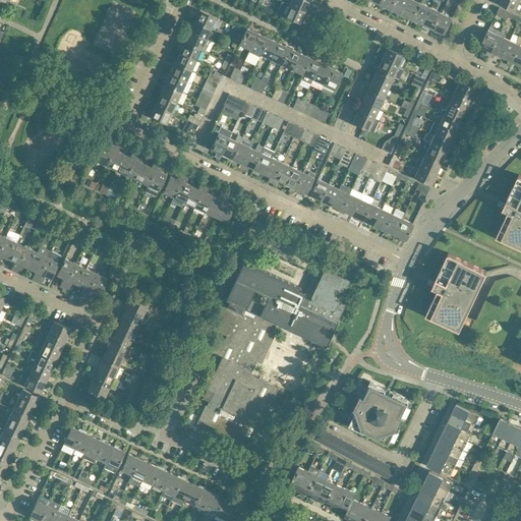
[(305,12),(310,2),(306,0),(290,0),(289,4),(305,12)]
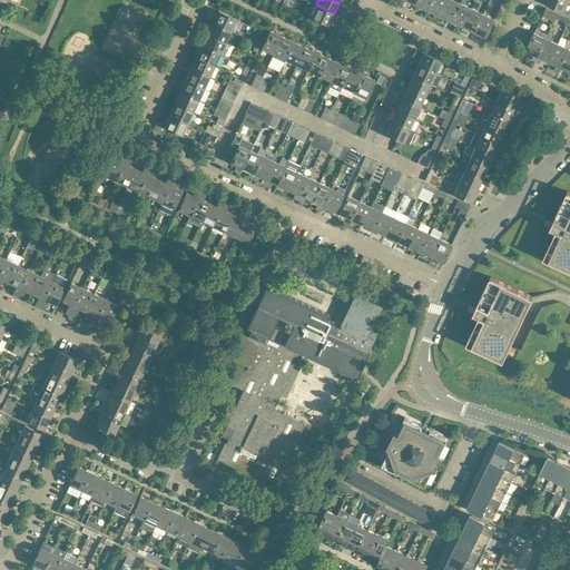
[(429,10),(433,0),(419,0),(416,5),(429,10)]
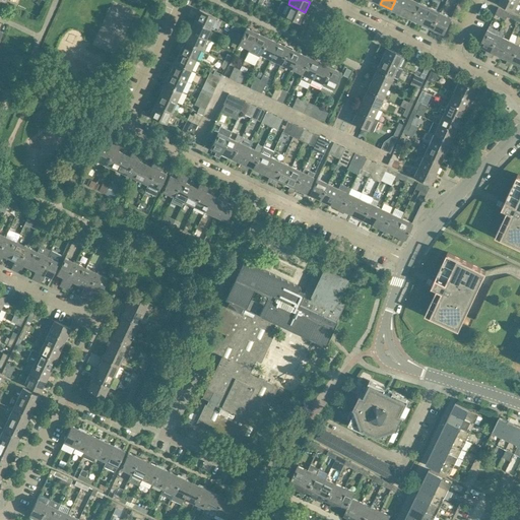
[(401,14),(407,0),(395,0),(391,9),(401,14)]
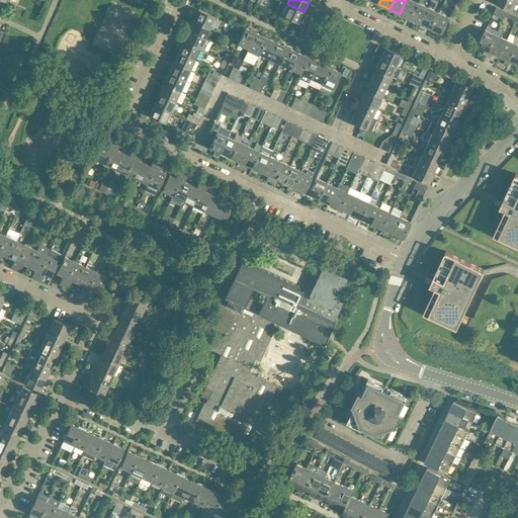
[(410,19),(418,3),(412,0),(406,0),(400,14),(410,19)]
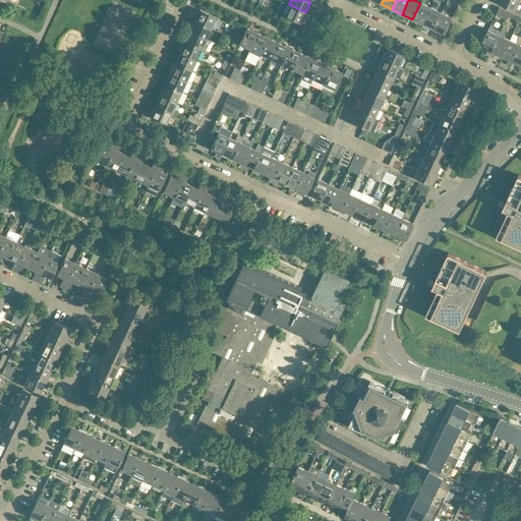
[(516,10),(520,1),(518,0),(500,0),(499,3),(516,10)]
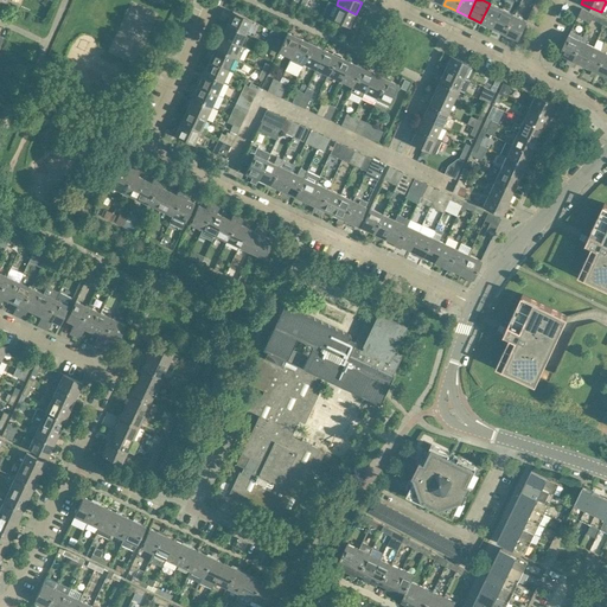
[(328,1),(323,14),(350,27),(356,14),(337,5),(328,1)]
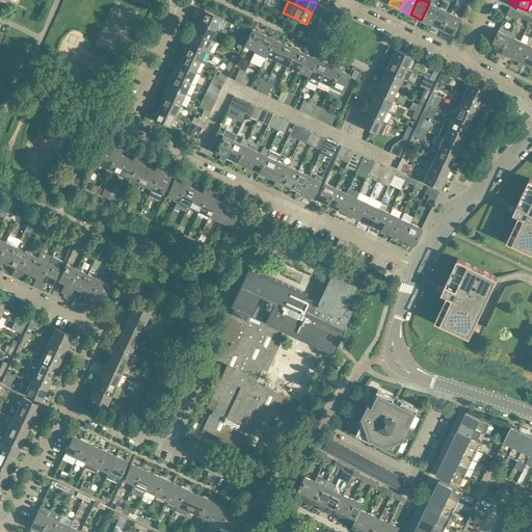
[(432,25),(440,7),(429,3),(421,20),(432,25)]
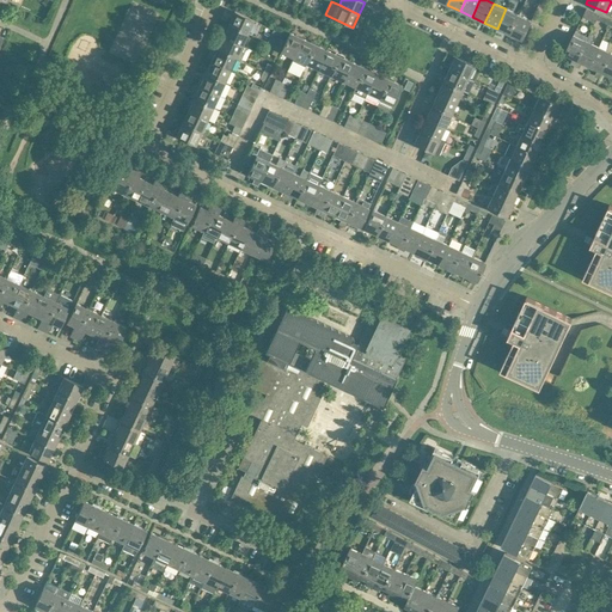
[(509,35),(519,14),(506,8),(497,29),(509,35)]
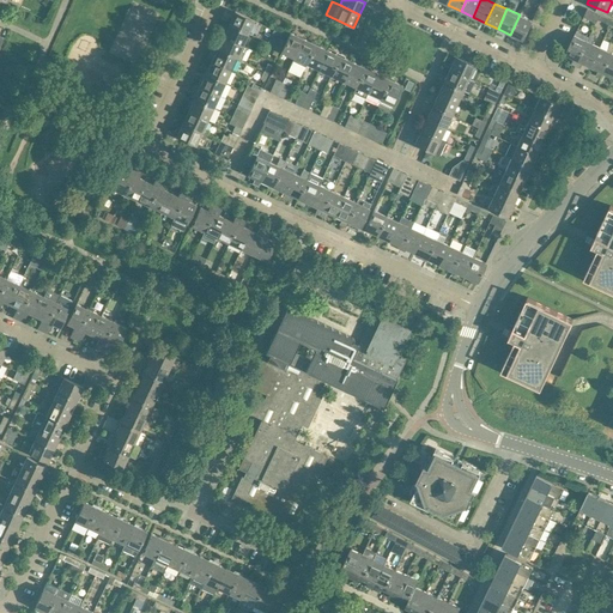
[(596,23),(598,19),(600,14),(587,8),(583,17),(596,23)]
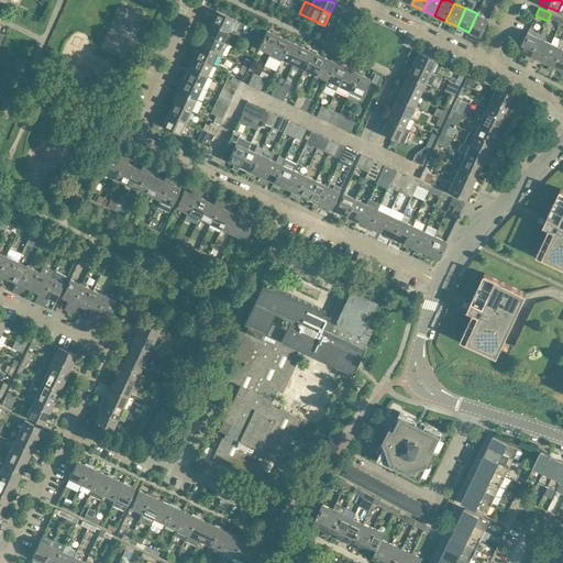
[(228,31),(233,19),(216,10),(210,22),(228,31)]
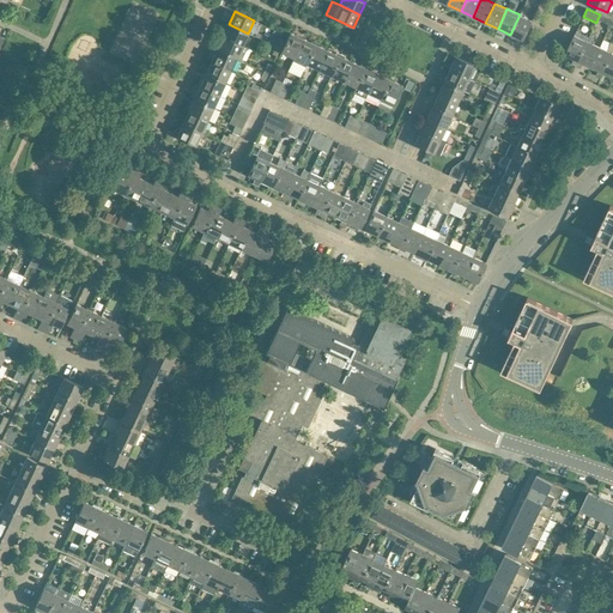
[(523,41),(532,20),(520,14),(510,35),(523,41)]
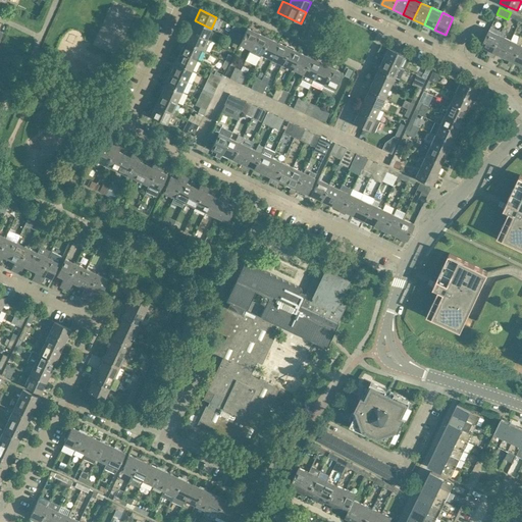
[(520,21),(521,17),(511,12),(509,16),(520,21)]
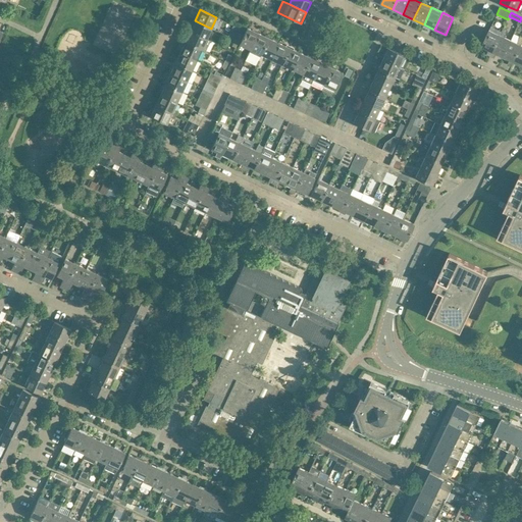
[(207,39),(211,29),(195,20),(190,32),(206,39),(207,39)]
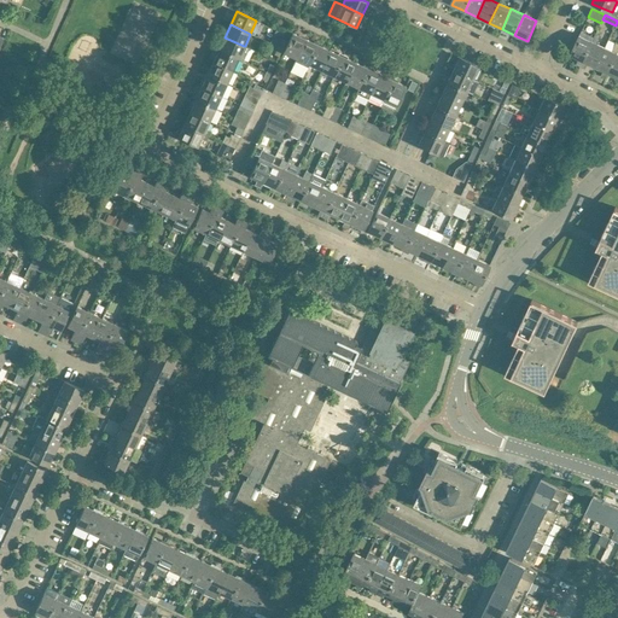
[(595,38),(594,38),(581,31),(570,56),(578,59),(576,65),(581,66),(595,38)]
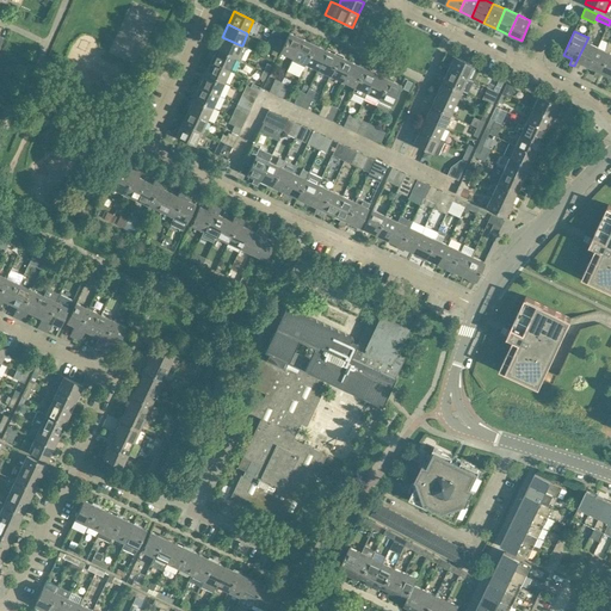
[(292,59),(302,38),(289,32),(279,53),(292,59)]
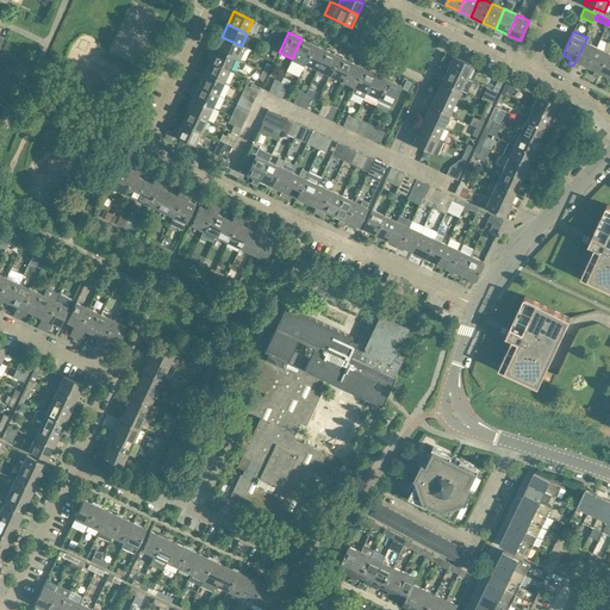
[(587,67),(597,47),(590,44),(595,35),(589,32),(586,37),(587,37),(573,66),(578,68),(580,63),(587,67)]
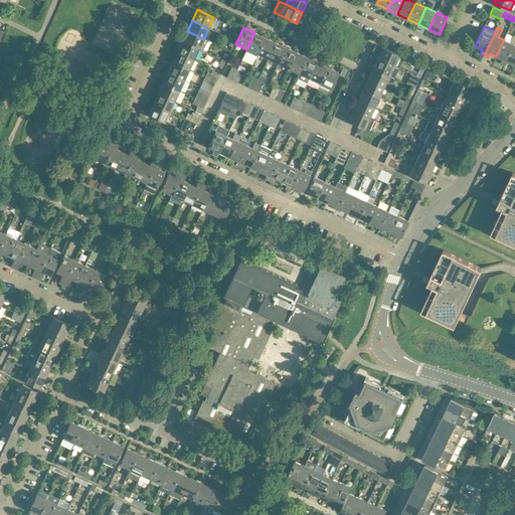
[(203,50),(207,40),(204,38),(203,38),(187,31),(182,41),(198,49),(199,48),(203,50)]
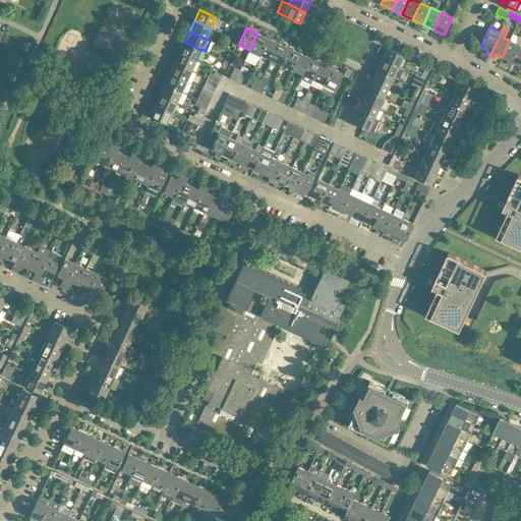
[(258,60),(261,55),(269,39),(257,33),(249,50),(247,55),(258,60)]
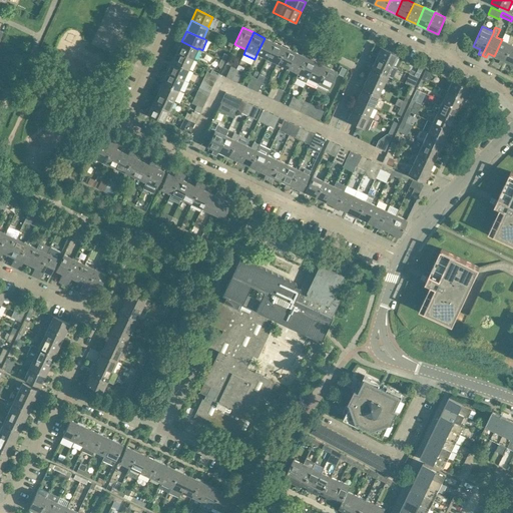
[(512,44),(512,43),(512,35),(511,35),(508,42),(502,39),(494,56),(501,59),(499,63),(503,65),(505,61),(512,44)]
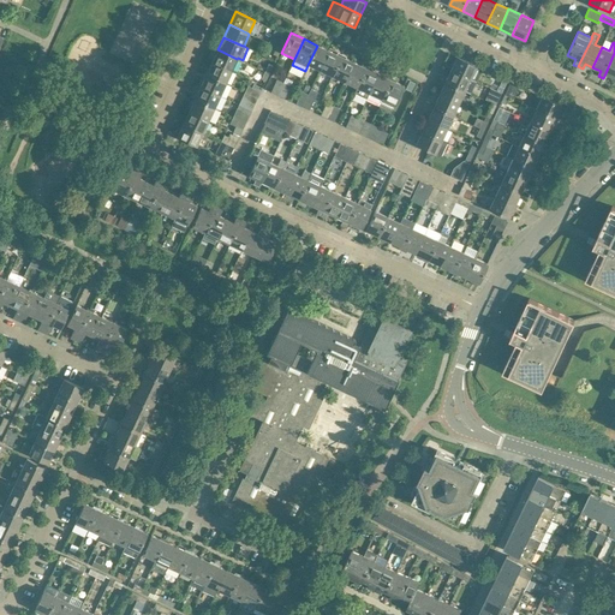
[(320,71),(329,51),(317,46),(308,65),(320,71)]
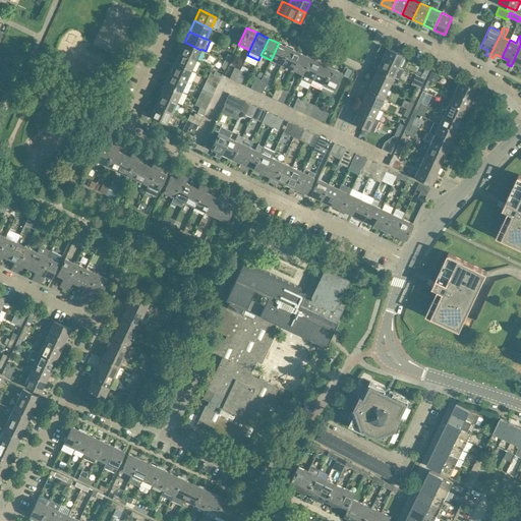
[(196,60),(200,50),(184,42),(179,52),(196,60)]
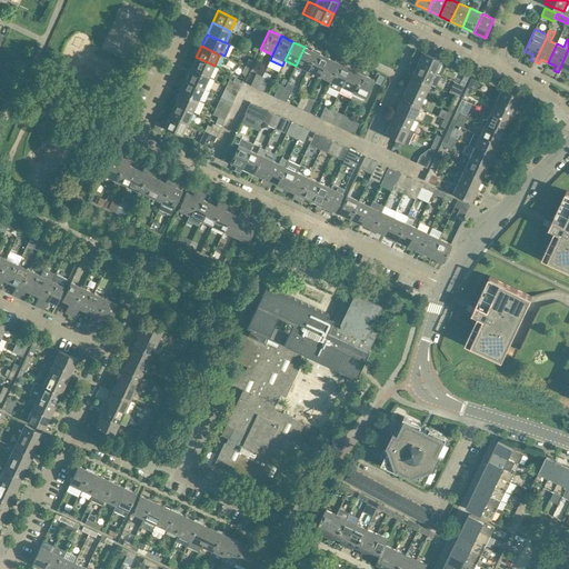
[(307,70),(316,52),(305,47),(296,66),(307,70)]
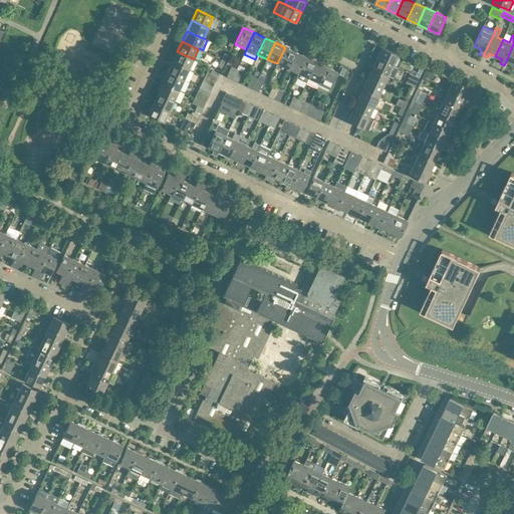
[(288,68),(296,52),(285,47),(277,63),(288,68)]
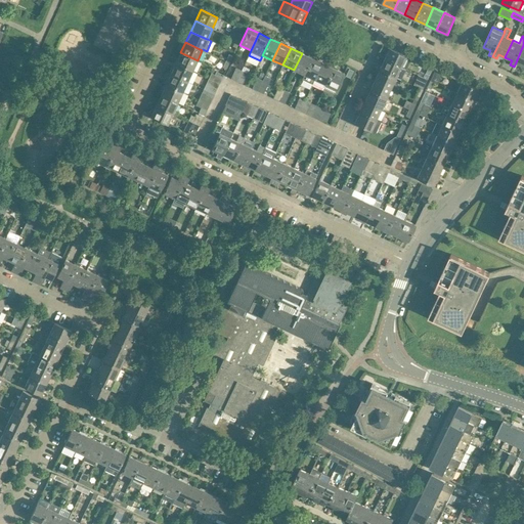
[(405,69),(410,58),(389,48),(384,58),(400,67),(405,69)]
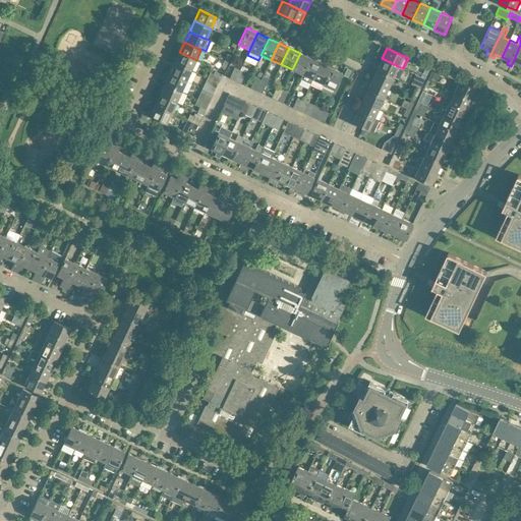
[(191,71),(196,60),(179,52),(174,63),(191,71)]
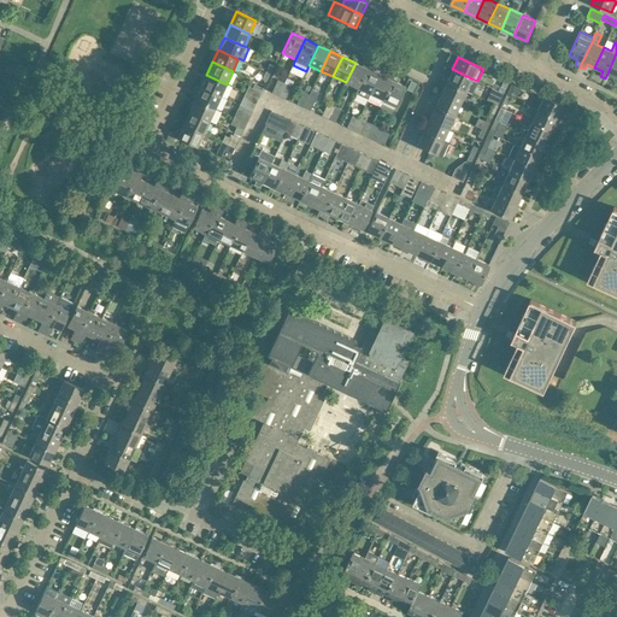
[(358,88),(368,69),(356,63),(346,82),(358,88)]
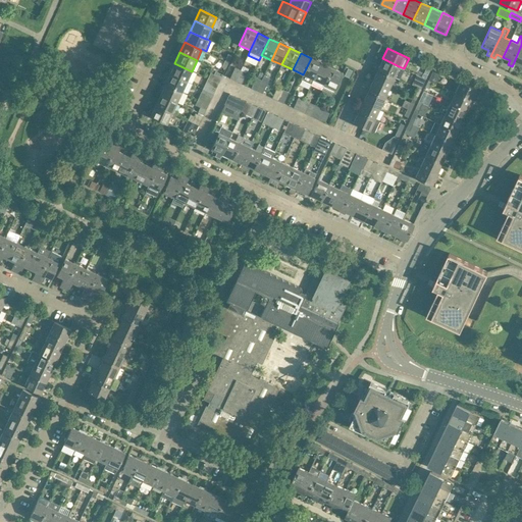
[(311,85),(321,63),(311,58),(303,74),(301,80),(311,85)]
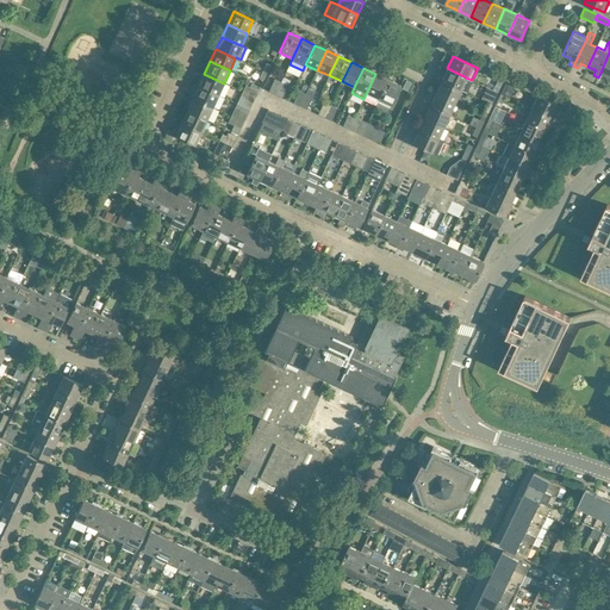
[(447,68),(441,81),(460,89),(466,93),(472,80),(466,78),(447,68)]
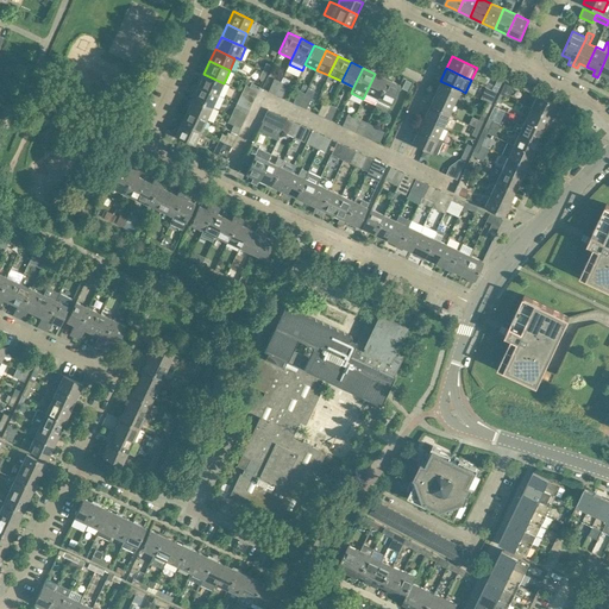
[(218,95),(224,83),(203,74),(199,86),(218,95)]
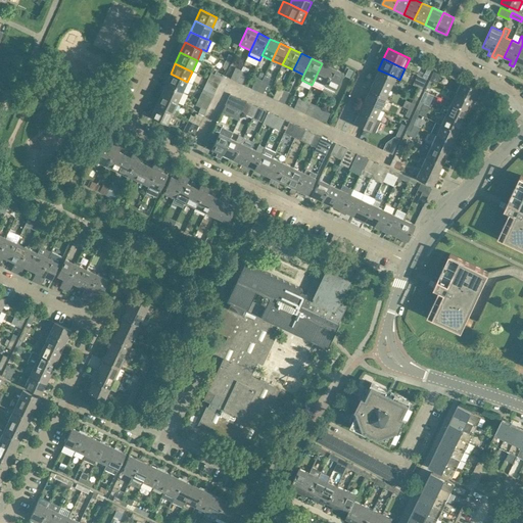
[(323,90),(324,88),(333,68),(322,63),(312,85),(323,90)]
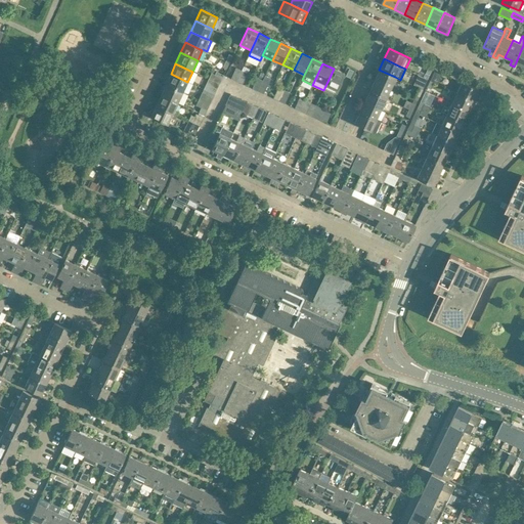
[(427,79),(432,69),(428,67),(423,78),(427,79)]
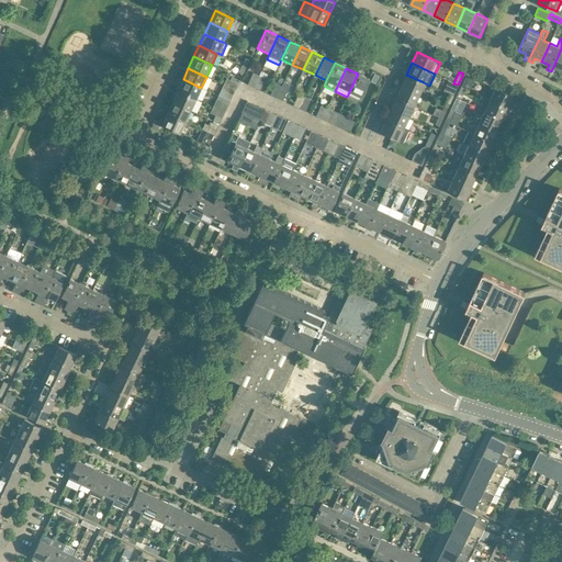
[(254,87),(259,76),(253,72),(247,85),(254,87)]
